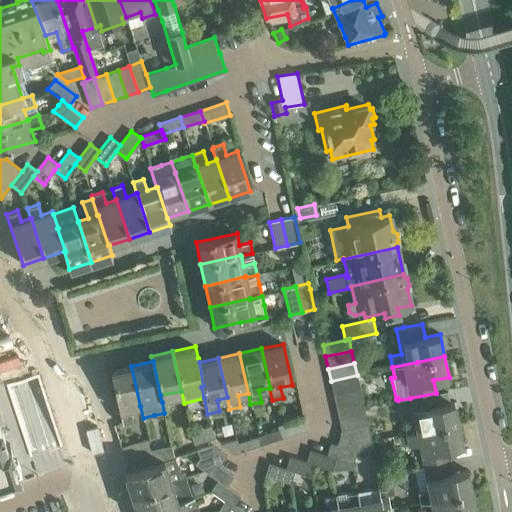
[(131,366),(110,371),(122,423),(133,420),(130,409),(140,406),(131,366)]
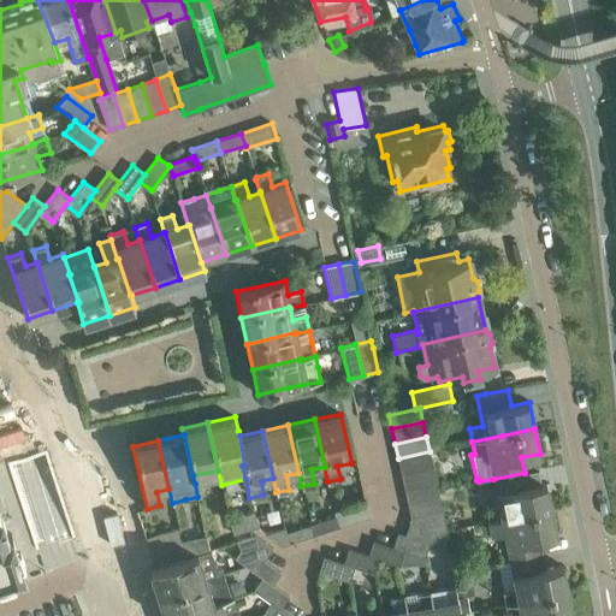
[(401,473),(432,466),(430,451),(398,458),(401,473)]
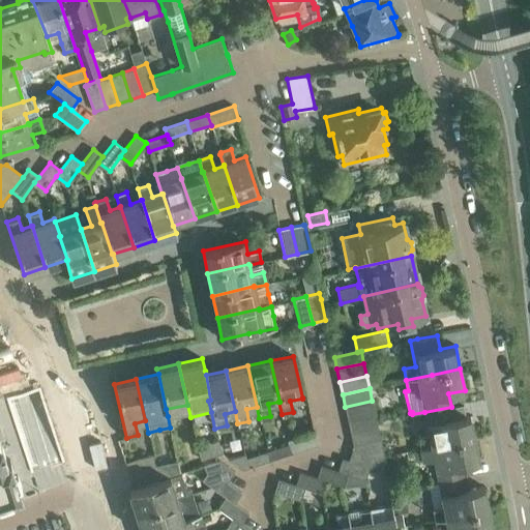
[(348,419),(375,413),(372,401),(345,407),(348,419)]
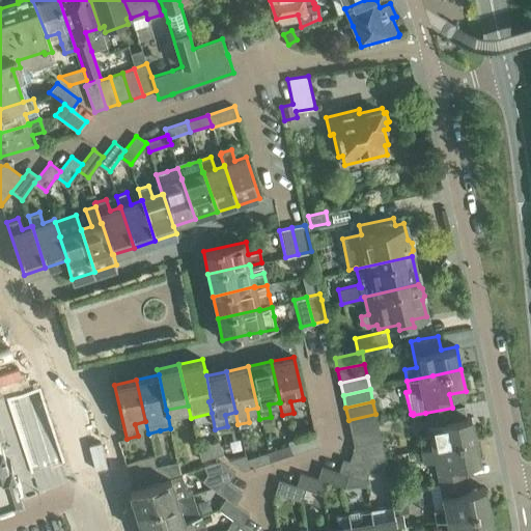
[(430,438),(420,440),(422,451),(475,440),(471,417),(466,418),(463,406),(452,408),(425,413),(430,438)]
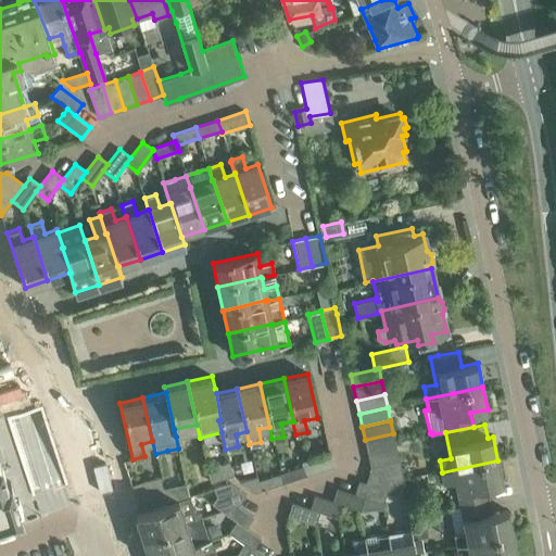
[(367,453),(395,446),(393,433),(365,440),(367,453)]
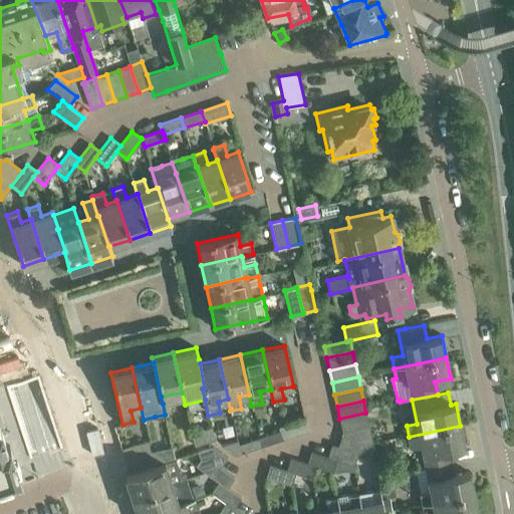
[(342,432),(368,426),(365,413),(339,419),(342,432)]
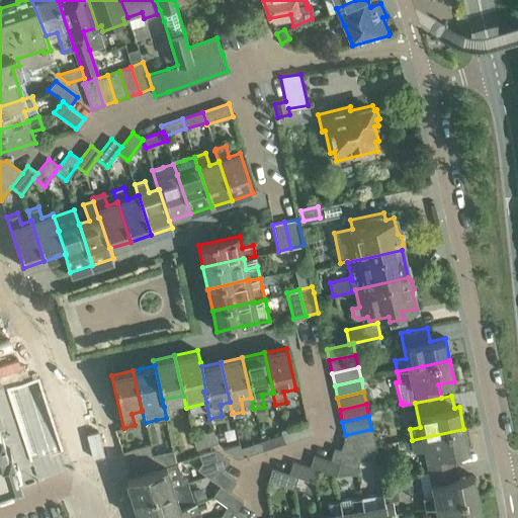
[(280,431),(281,435),(284,443),(311,434),(307,422),(280,431)]
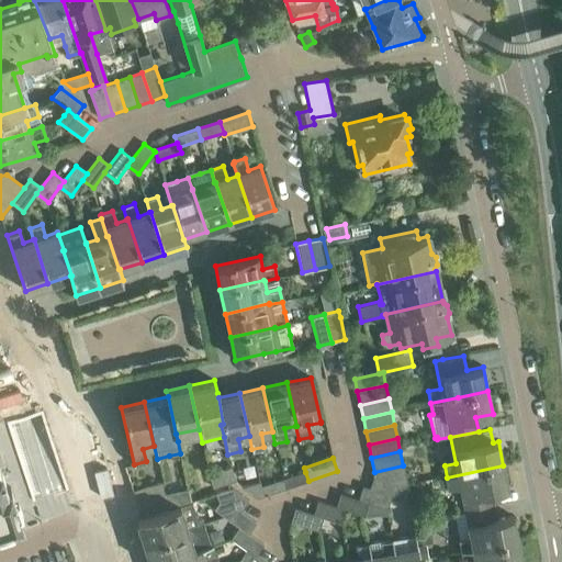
[(403,465),(374,472),(370,489),(389,495),(408,492),(403,465)]
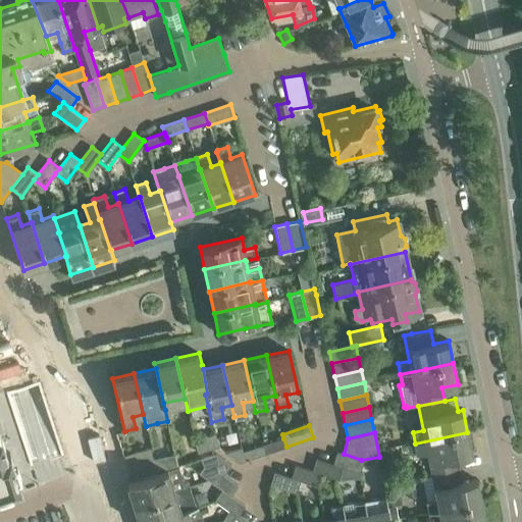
[(471,455),(467,432),(415,444),(417,454),(427,452),(432,476),(448,473),(459,471),(456,457),(471,455)]
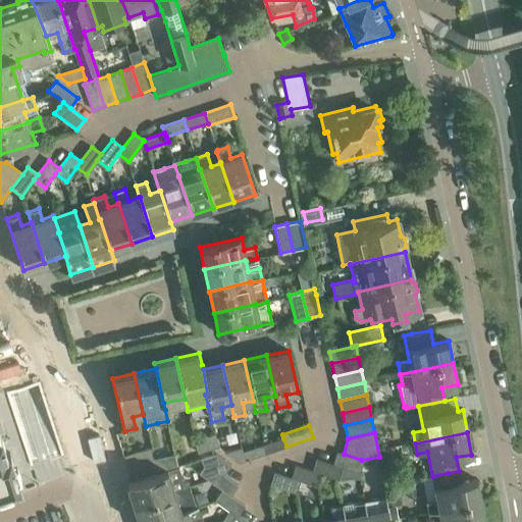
[(204,436),(208,450),(219,446),(215,433),(204,436)]
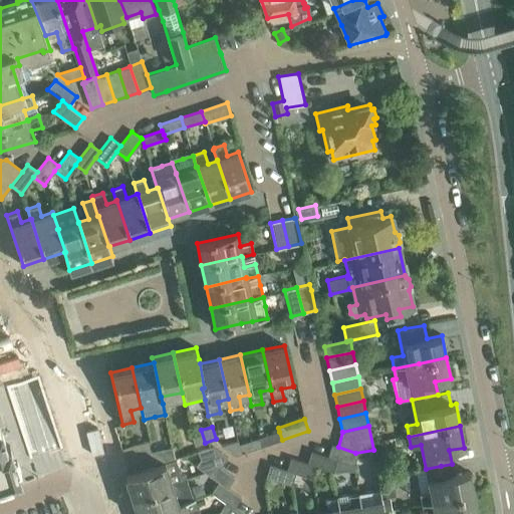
[(0,484),(18,479),(20,479),(19,476),(9,448),(10,448),(9,446),(6,447),(0,428),(0,484)]
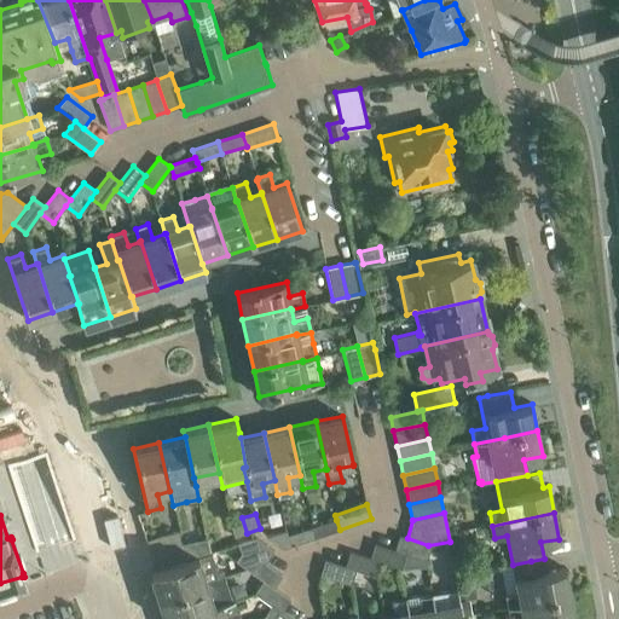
[(247,533),(242,518),(230,522),(235,537),(247,533)]
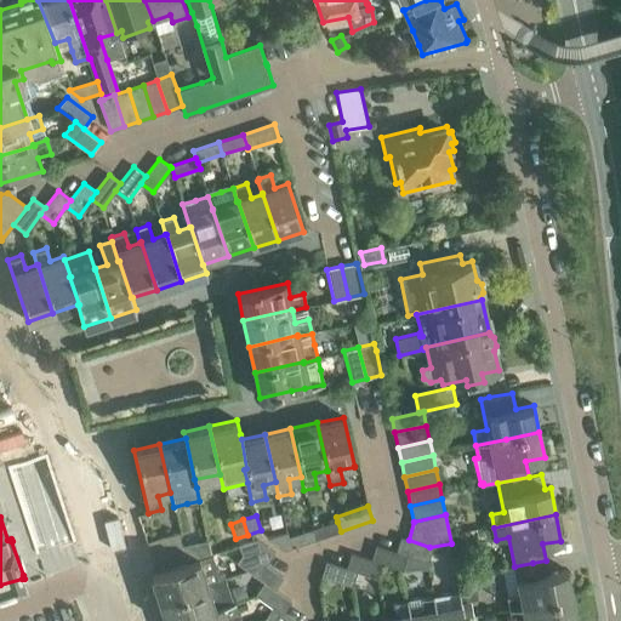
[(341,531),(337,522),(314,529),(317,540),(341,531)]
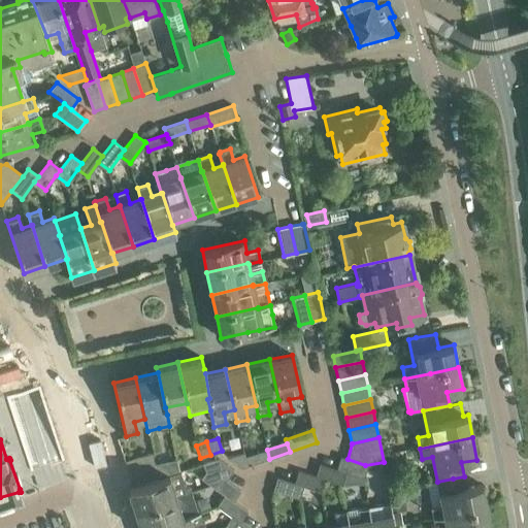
[(245,456),(249,465),(269,459),(267,450),(245,456)]
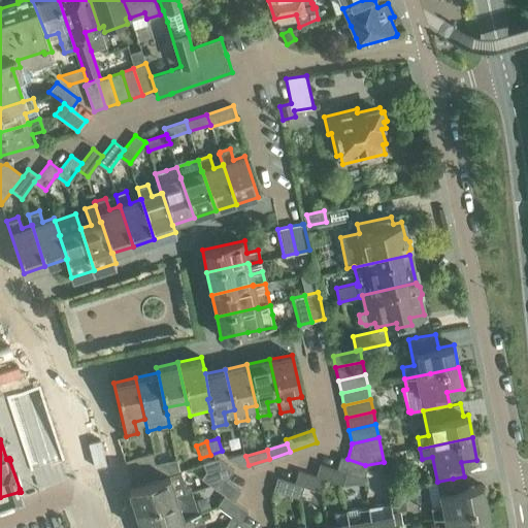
[(244,453),(228,458),(241,467),(249,465),(245,456),(244,453)]
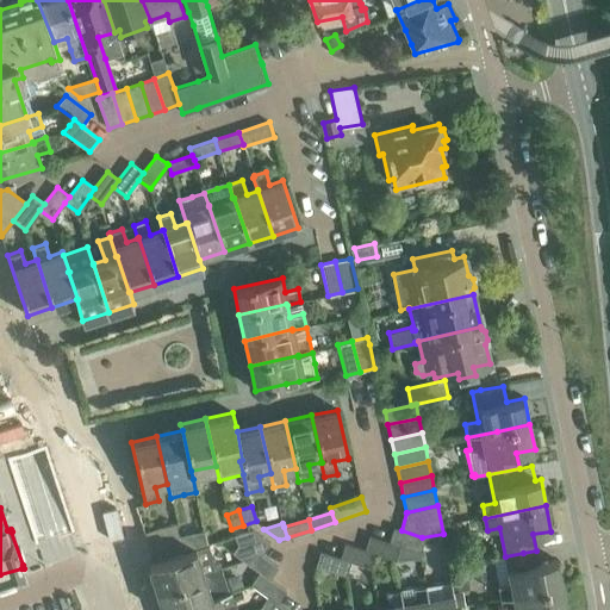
[(175,524),(167,527),(144,534),(149,548),(180,537),(175,524)]
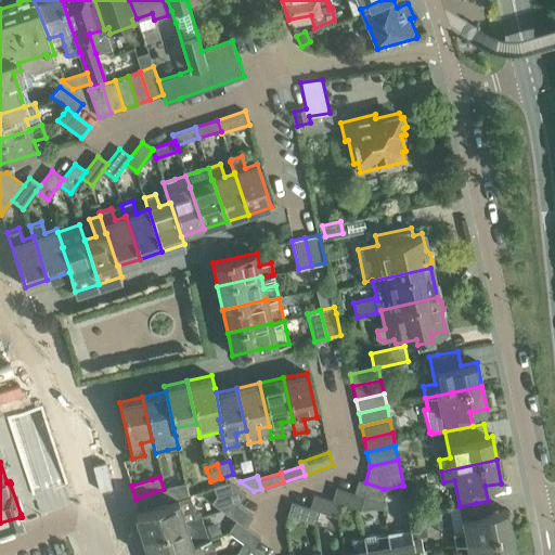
[(355,493),(361,495),(362,493),(381,500),(384,489),(365,482),(359,480),(355,493)]
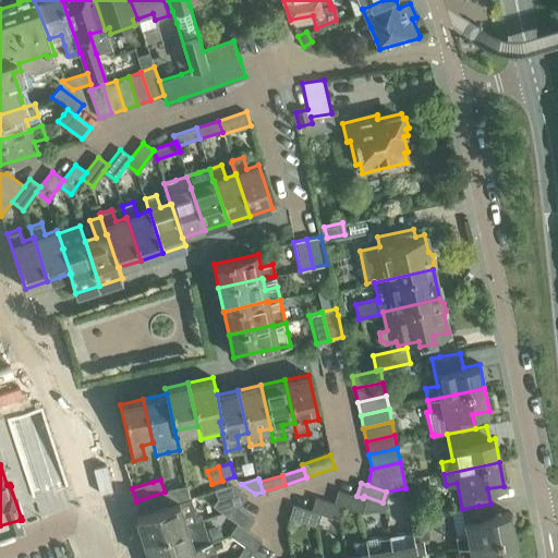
[(221,512),(229,499),(239,508),(246,497),(230,485),(214,490),(220,495),(213,506),(221,512)]
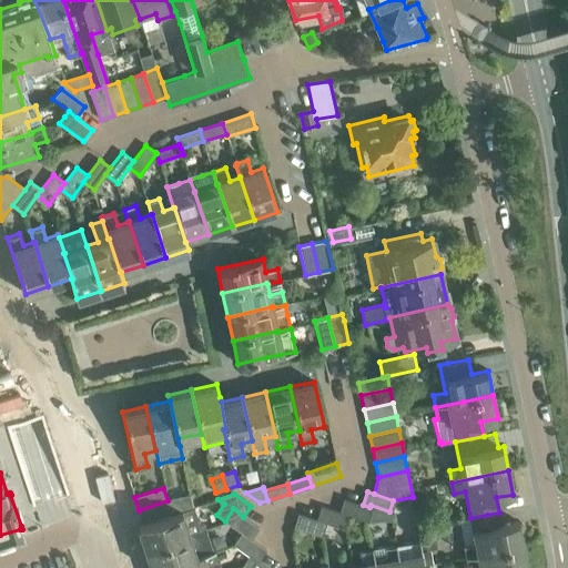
[(369,507),(363,505),(344,499),(340,513),(348,515),(348,513),(366,519),(369,507)]
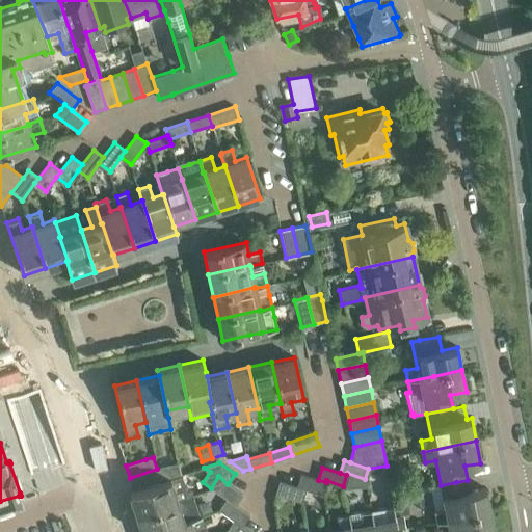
[(161,481),(157,469),(130,478),(134,490),(161,481)]
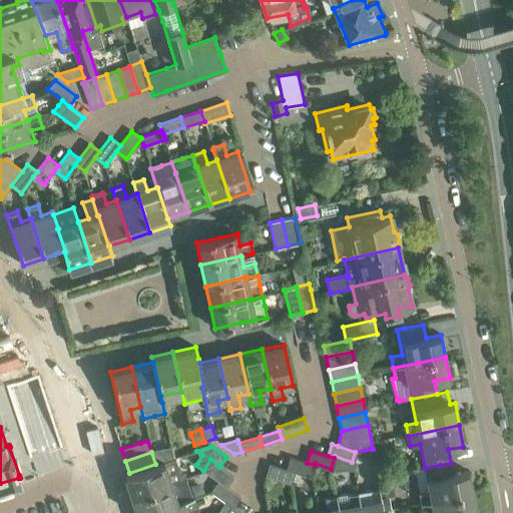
[(129,473),(124,474),(131,495),(170,482),(185,478),(184,474),(181,475),(176,457),(164,461),(155,464),(129,473)]
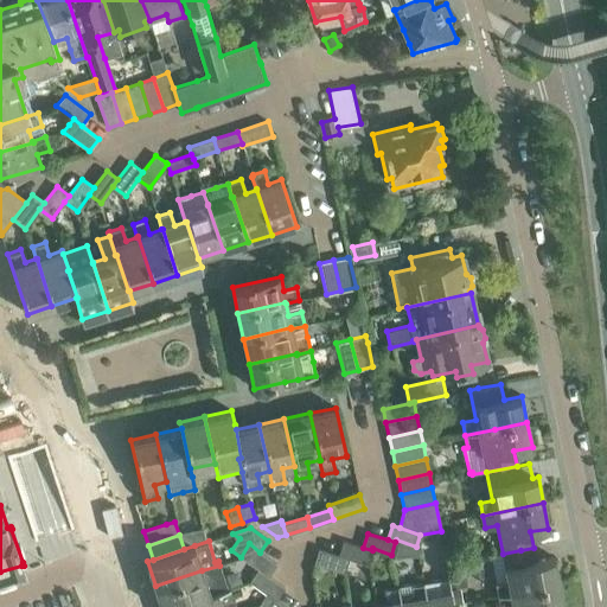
[(372,550),(363,548),(343,541),(338,555),(347,557),(347,556),(368,562),(372,550)]
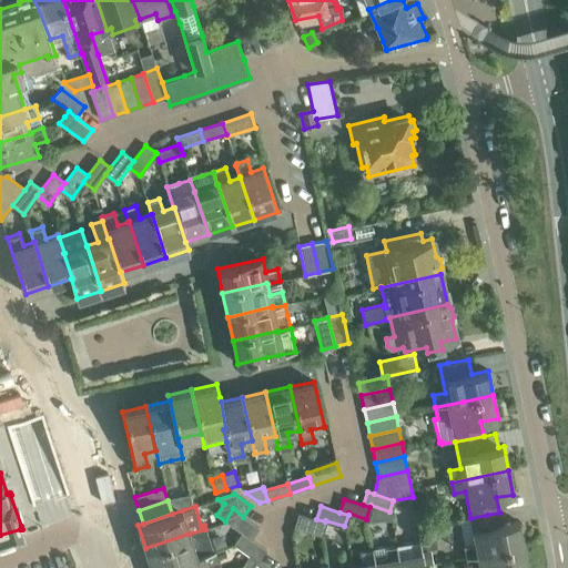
[(259,528),(243,517),(233,508),(225,521),(241,533),(251,539),(259,528)]
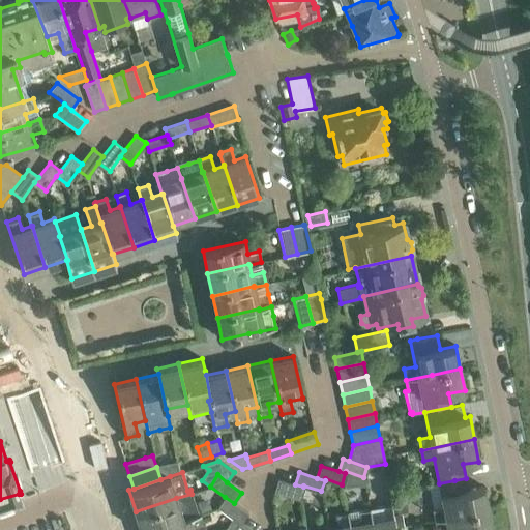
[(439,483),(428,486),(433,510),(432,510),(434,521),(489,509),(483,487),(468,490),(466,478),(439,483)]
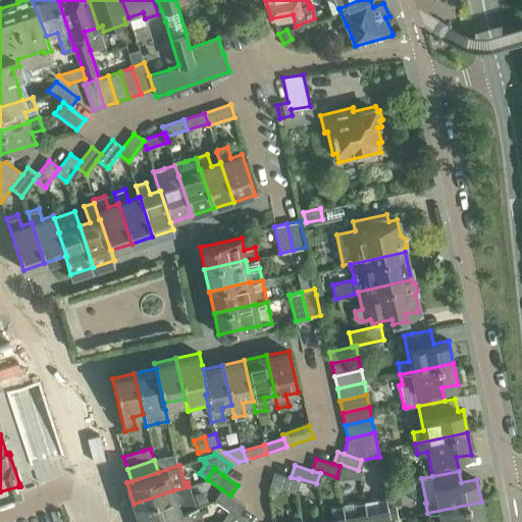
[(274,472),(270,484),(295,492),(299,479),(291,477),(274,472)]
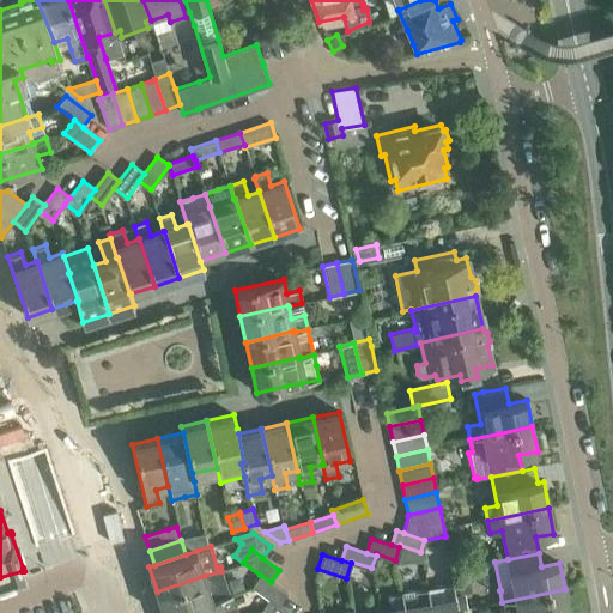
[(173,612),(212,601),(212,600),(230,594),(222,571),(204,576),(157,592),(163,612),(173,612)]
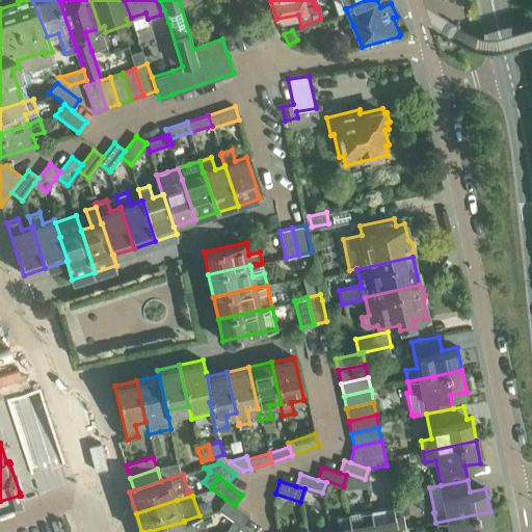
[(233,521),(242,526),(249,515),(235,505),(225,499),(218,510),(233,521)]
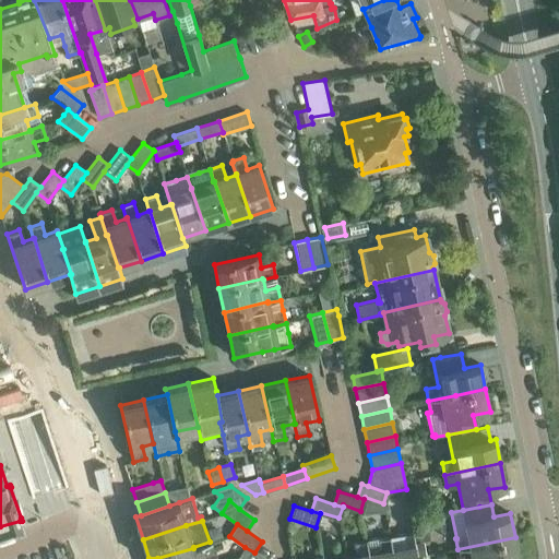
[(400,536),(389,537),(391,549),(390,549),(391,558),(415,558),(416,557),(426,555),(424,542),(414,544),(412,534),(400,536)]
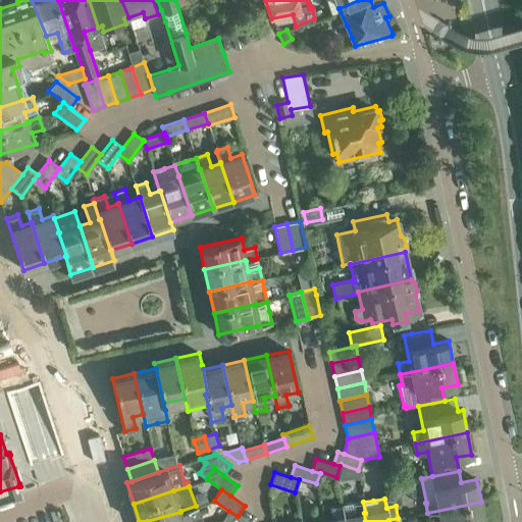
[(343,521),(365,521),(364,513),(365,513),(363,502),(342,506),(344,517),(343,517),(343,521)]
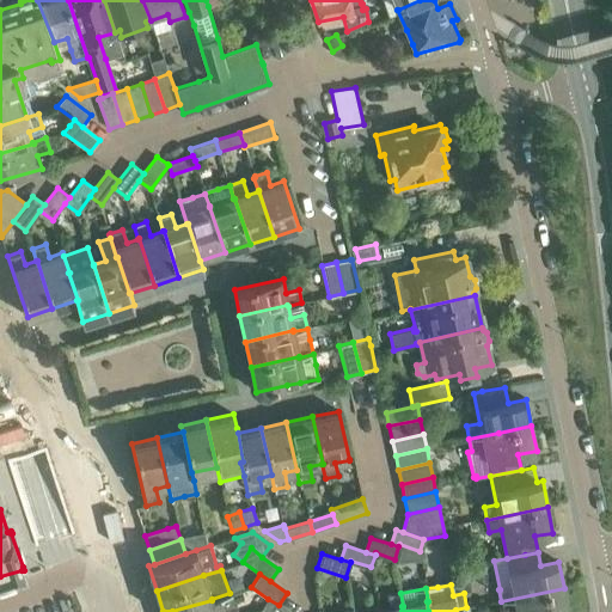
[(568,611),(564,588),(501,601),(502,611),(508,611),(518,611),(516,611),(568,611)]
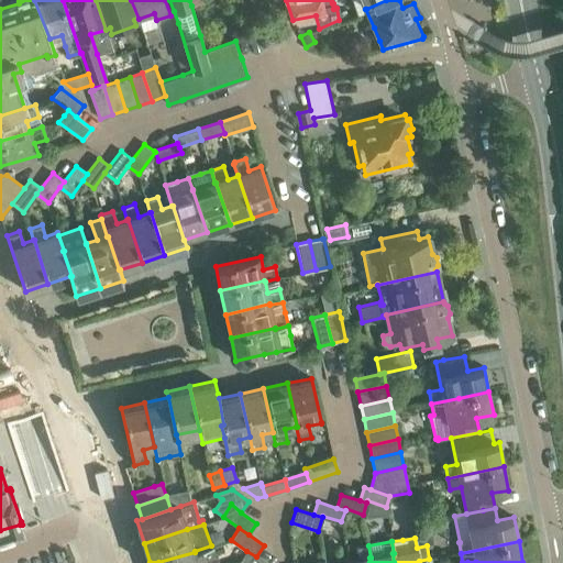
[(205,562),(205,561),(217,558),(213,545),(211,545),(195,551),(195,552),(158,562),(205,562)]
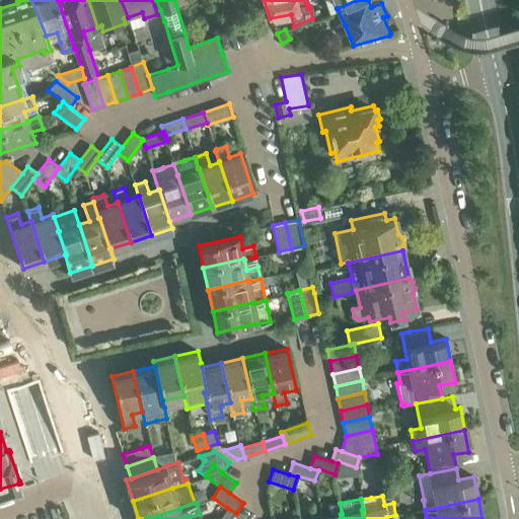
[(340,503),(327,504),(329,516),(320,518),(319,518),(341,518),(341,514),(342,514),(340,503)]
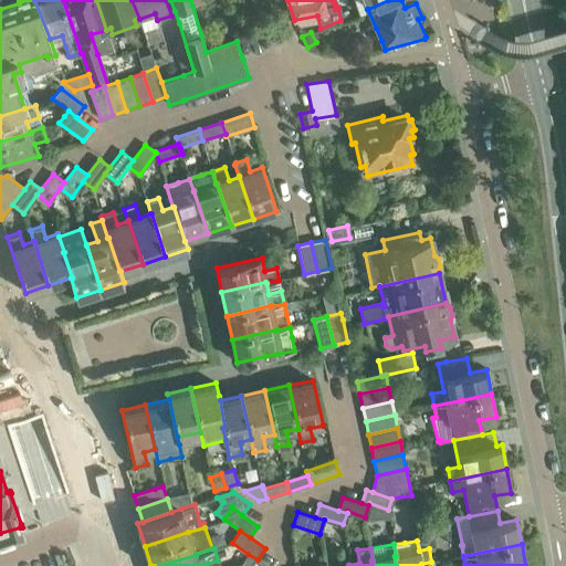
[(265,565),(258,559),(248,554),(240,565),(241,565),(265,565)]
